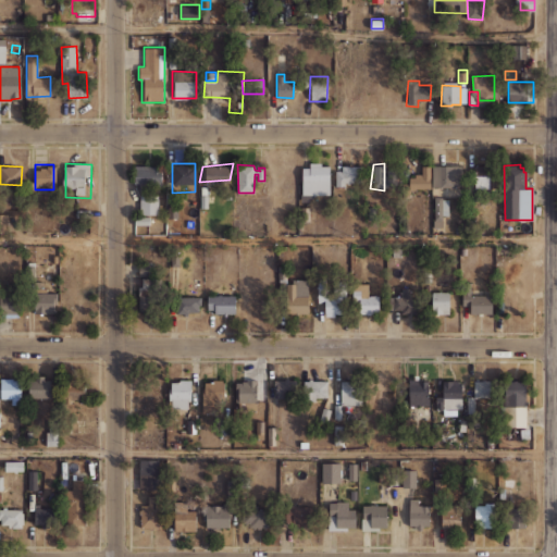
[(474,165),(474,188),(496,188),(496,165),(474,165)]
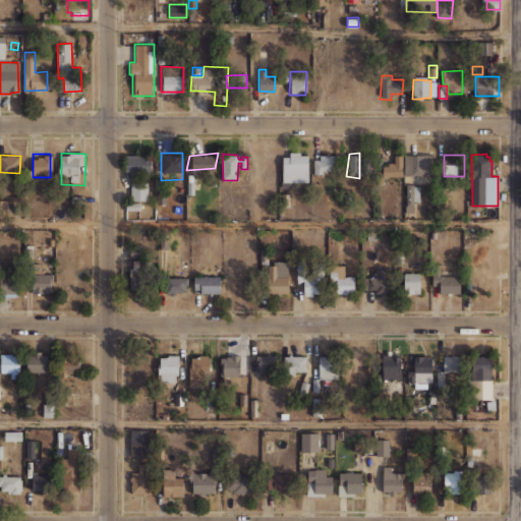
[(127,156),(126,205),(151,206),(151,156),(127,156)]
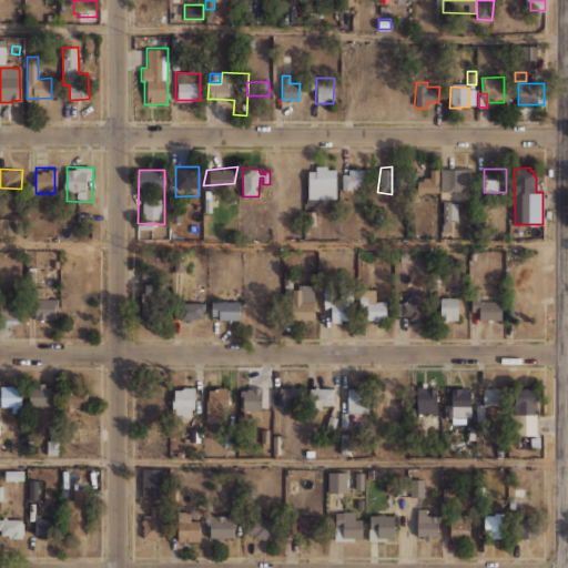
[(307,170),(310,198),(335,199),(336,170),(324,170),(307,170)]
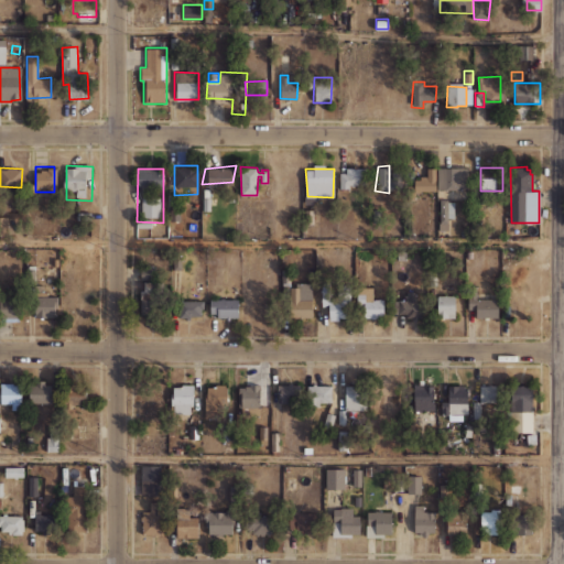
[(344,169),(342,195),(368,196),(370,171),(344,169)]
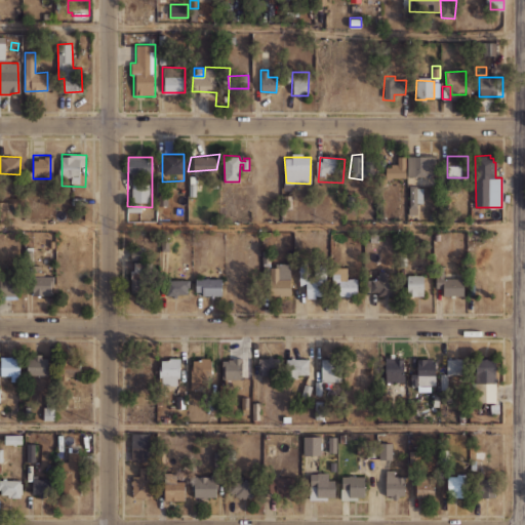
[(406,157),(435,157),(439,184),(405,179),(406,157)]
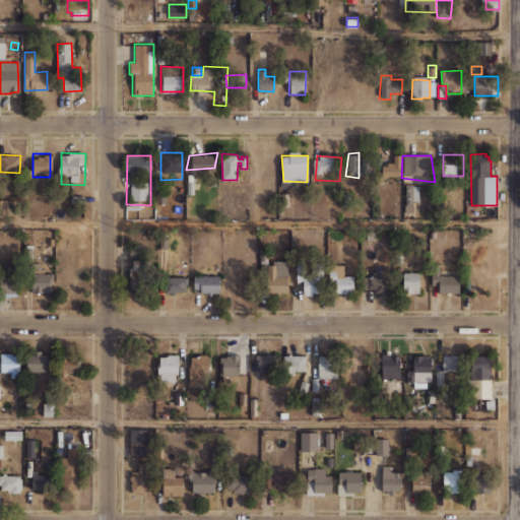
[(382,156),(383,179),(401,178),(401,156),(382,156)]
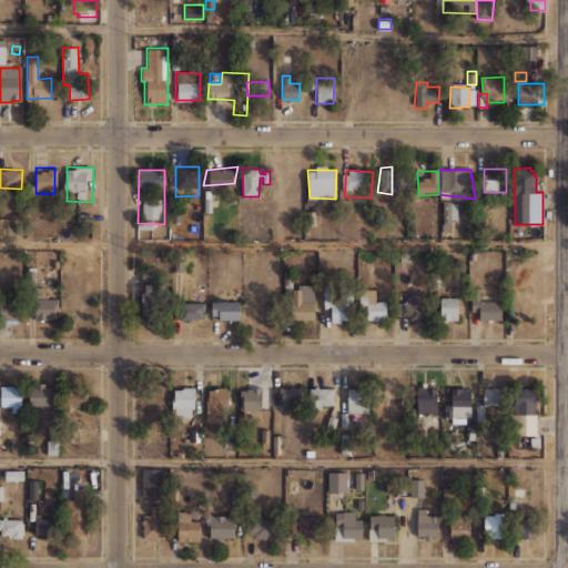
[(487,205),(487,191),(477,190),(476,204),(487,205)]
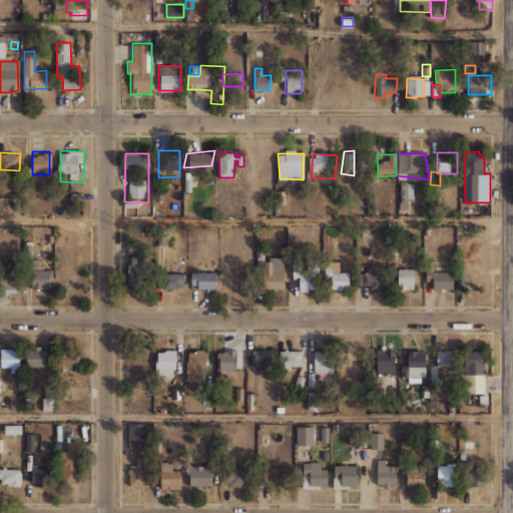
[(183,179),(184,192),(192,192),(191,179),(183,179)]
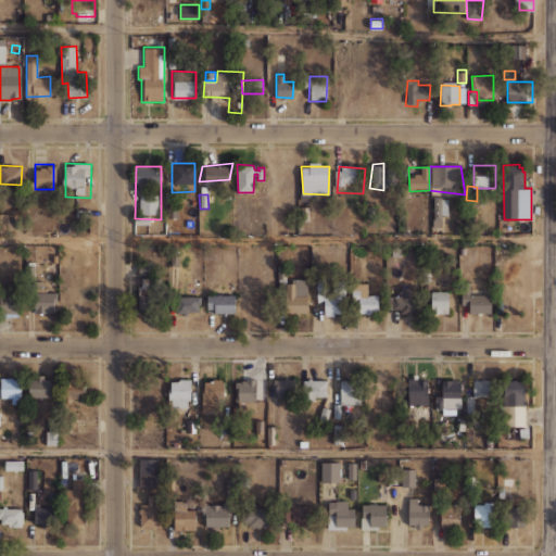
[(433,197),(432,229),(450,230),(451,198),(433,197)]
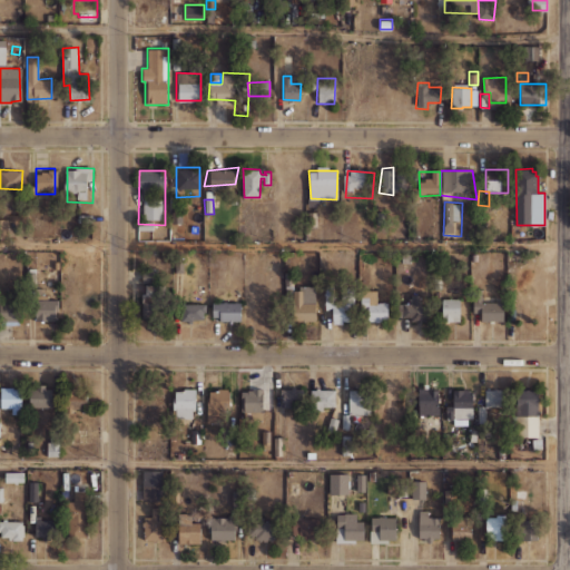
[(402,254),(402,263),(411,263),(411,254),(402,254)]
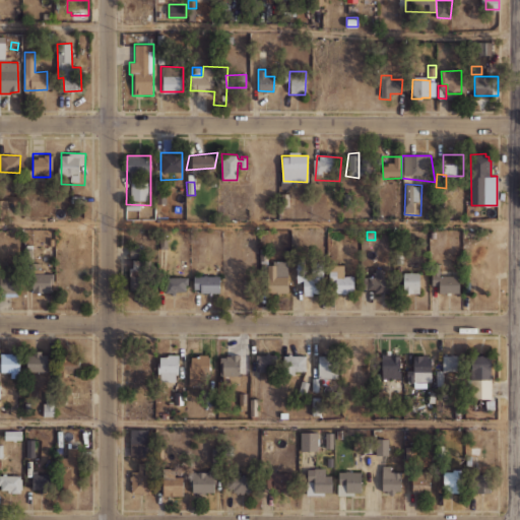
[(25,245),(25,248),(23,249),(23,261),(31,261),(33,245),(25,245)]
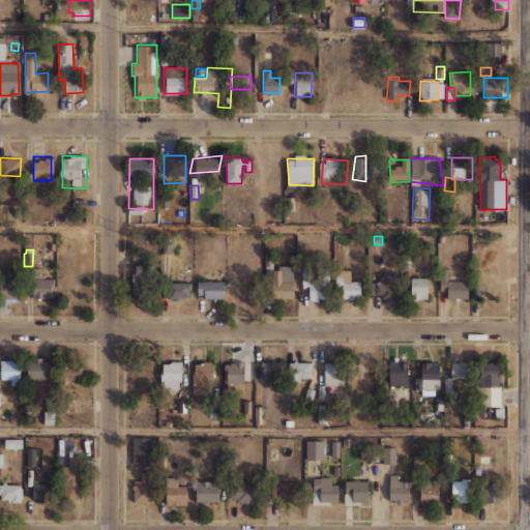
[(133,251),(133,262),(146,262),(146,251),(133,251)]
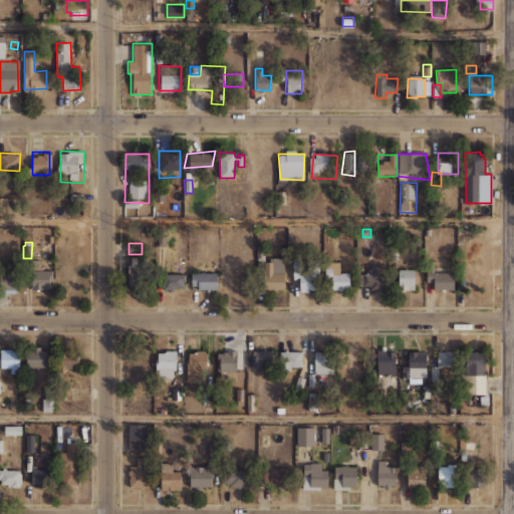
[(256,246),(256,260),(263,260),(264,257),(264,246),(256,246)]
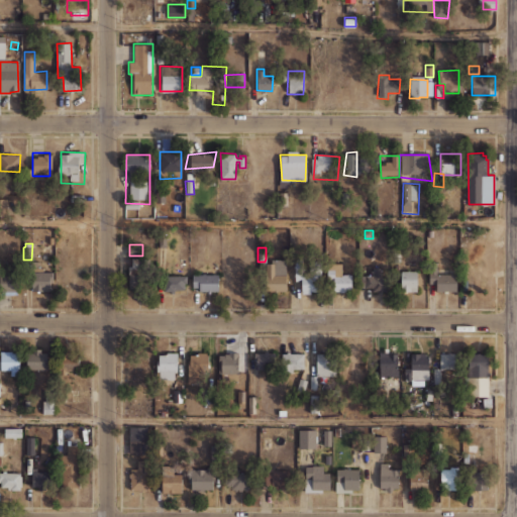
[(131,257),(131,267),(127,267),(127,288),(148,288),(148,283),(152,280),(152,262),(149,262),(149,257),(131,257)]
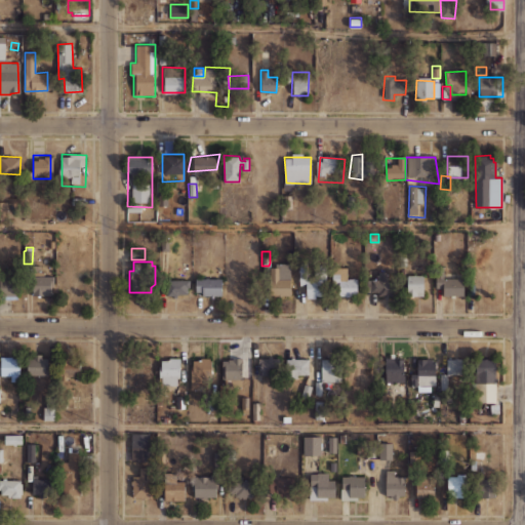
[(270,264),(270,296),(291,297),(291,264),(270,264)]
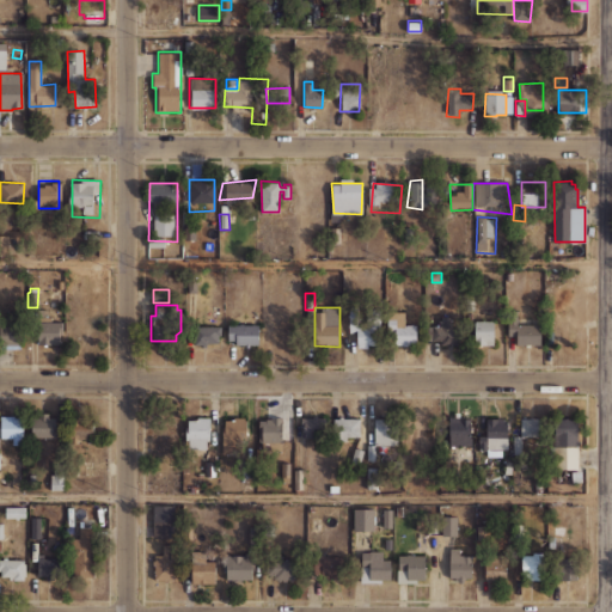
[(37,310),(37,320),(51,320),(51,316),(47,317),(47,308),(37,310)]
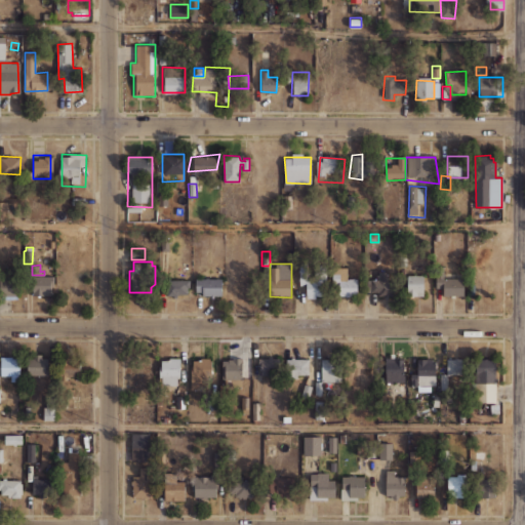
[(298,266),(299,285),(303,285),(303,283),(305,284),(308,283),(307,280),(307,266),(298,266)]
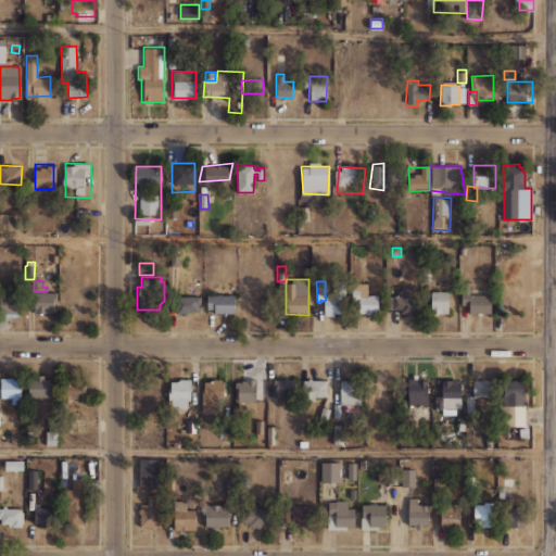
[(462,281),(460,304),(466,304),(466,300),(469,299),(469,294),(470,281),(462,281)]
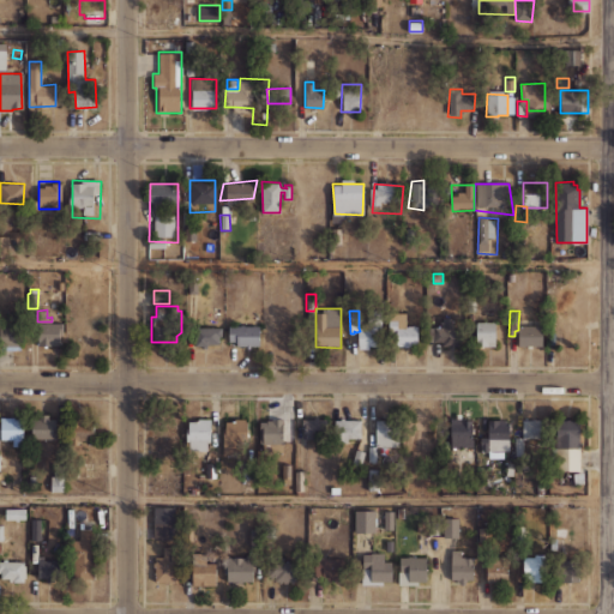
[(387,312),(407,312),(407,325),(410,325),(410,324),(415,324),(415,325),(417,325),(417,326),(420,326),(420,331),(419,332),(419,345),(409,345),(409,348),(403,348),(403,347),(395,347),(395,332),(387,332),(387,312)]
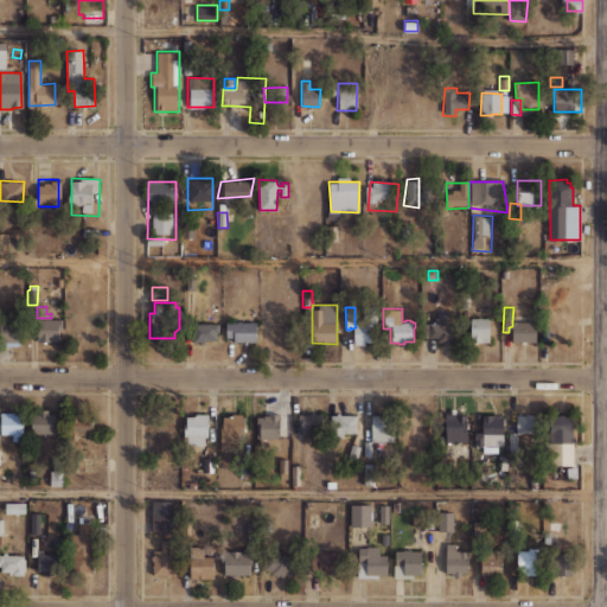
[(438,313),(438,317),(435,317),(435,321),(436,321),(436,323),(428,323),(428,337),(428,338),(436,338),(436,342),(443,342),(445,343),(448,343),(448,342),(457,342),(457,325),(448,325),(448,313),(438,313)]
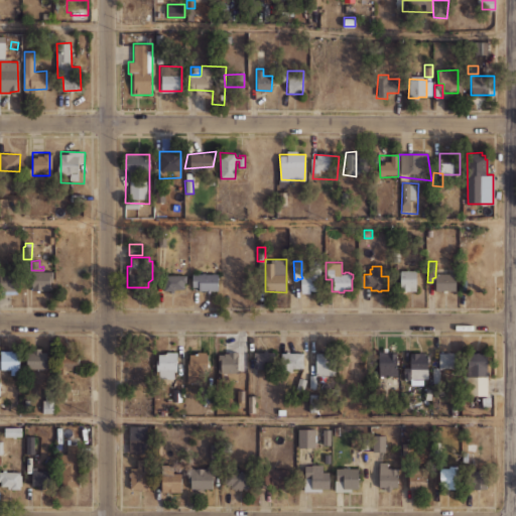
[(400,271),(402,293),(417,292),(415,269),(400,271)]
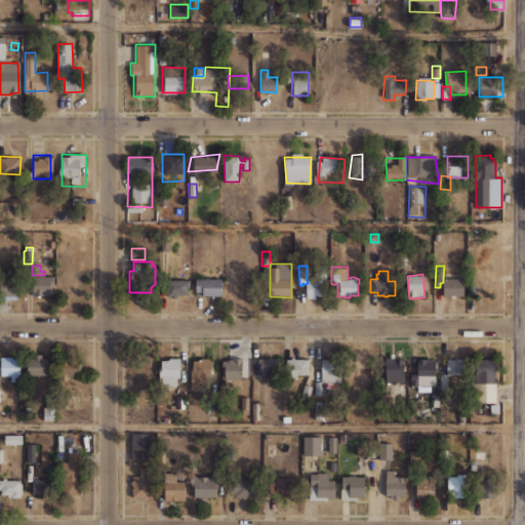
[(19,276),(0,277),(0,298),(21,298),(19,276)]
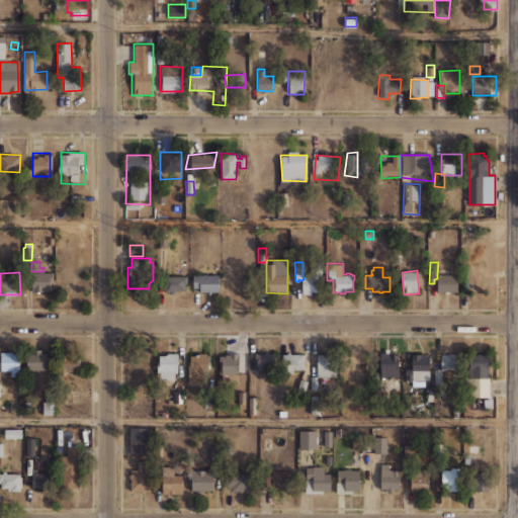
[(33,273),(33,291),(53,290),(53,273),(33,273)]
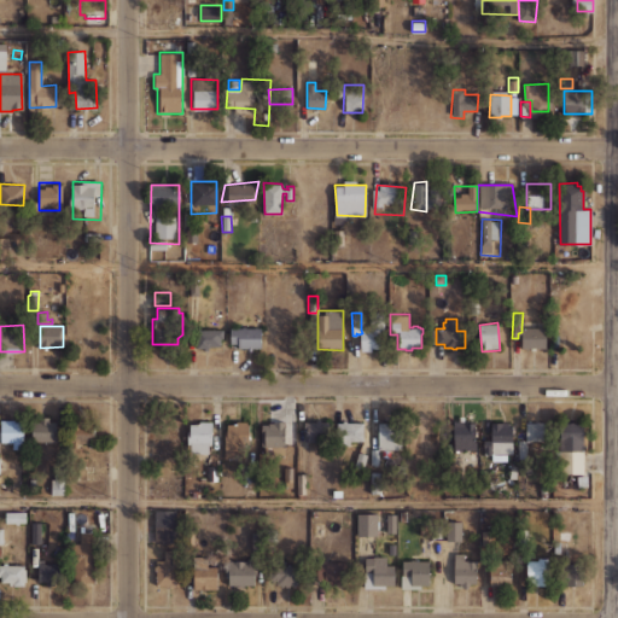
[(232,326),(231,345),(258,348),(260,328),(232,326)]
